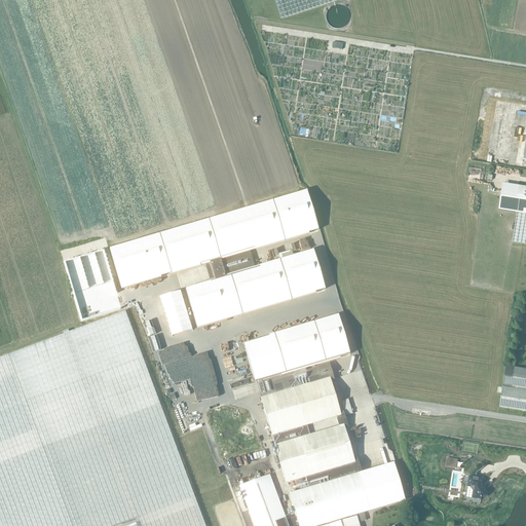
[(274,0),(280,19),(339,0),(274,0)]
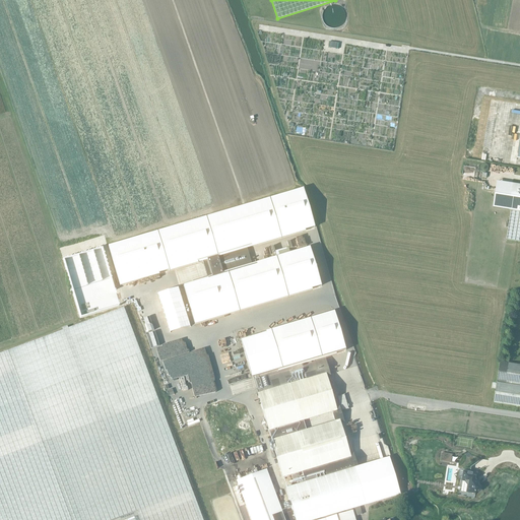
[(252,246),(272,240),(295,233),(315,226),(304,190),(245,207),(199,220),(149,236),(109,247),(120,284),(168,270),(198,261),(198,262),(203,260),(202,260),(247,247),(247,248),(252,246)]
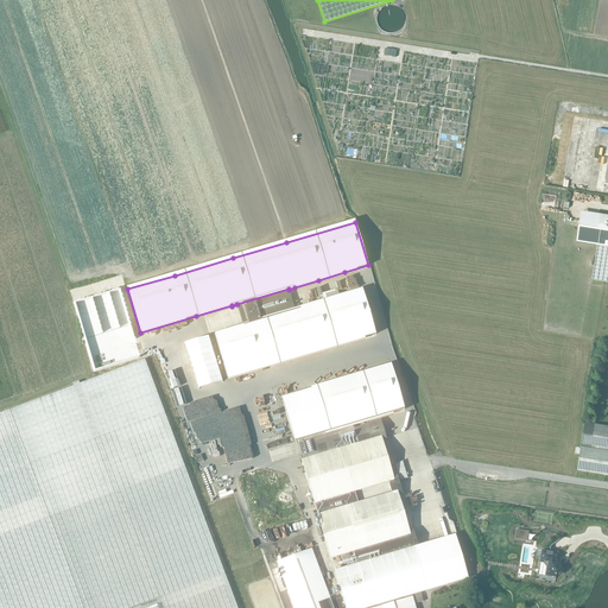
[(597,246),(593,280),(607,283),(607,247),(597,246)]
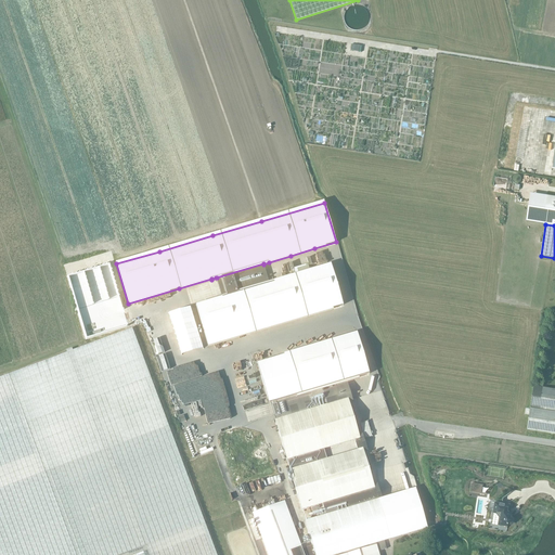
[(263,263),(216,278),(222,297),(196,305),(208,345),(344,305),(332,265),(269,283),(263,263)]
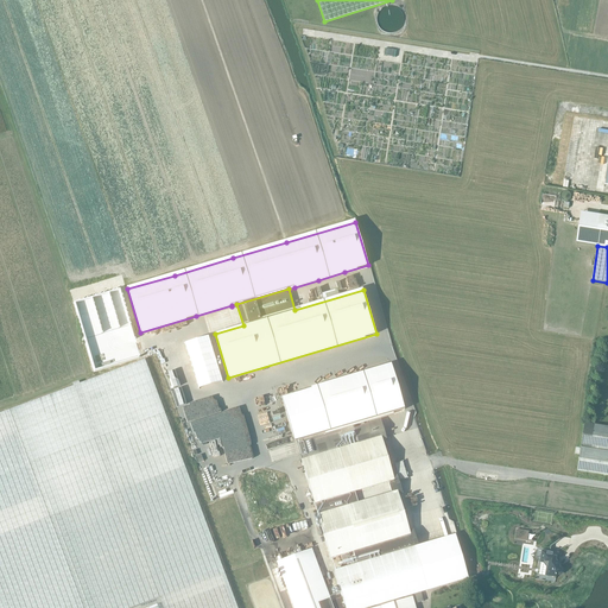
[(236,607),(225,574),(145,360),(80,384),(78,381),(74,384),(74,386),(8,410),(0,413),(0,607),(236,607)]
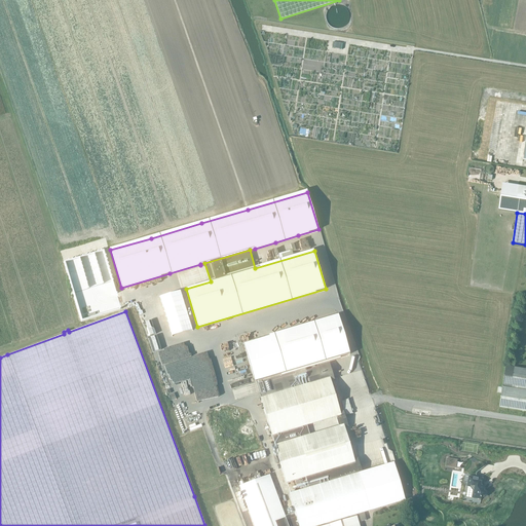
[(393,462),(362,472),(358,458),(354,459),(340,411),(339,409),(327,366),(306,372),(305,368),(350,354),(339,316),(245,344),(256,382),(261,380),(266,397),(261,398),(286,483),(306,477),(309,486),(290,492),(299,525),(360,525),(359,522),(367,520),(364,513),(370,511),(405,500),(393,462)]
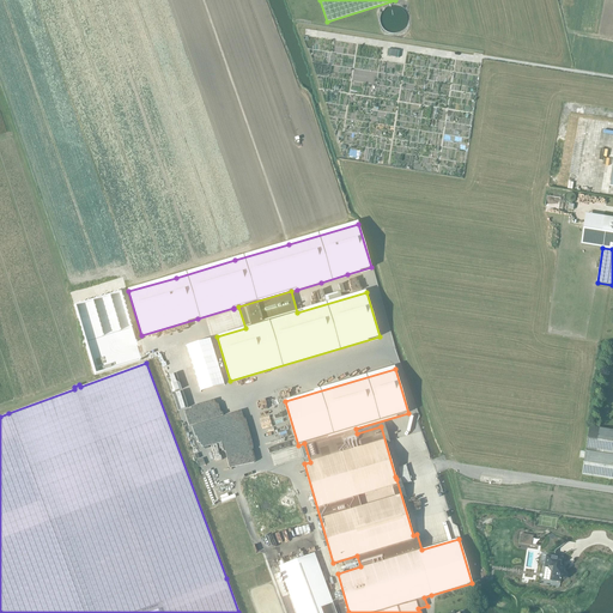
[(583,475),(612,479),(612,430),(590,426),(583,475)]
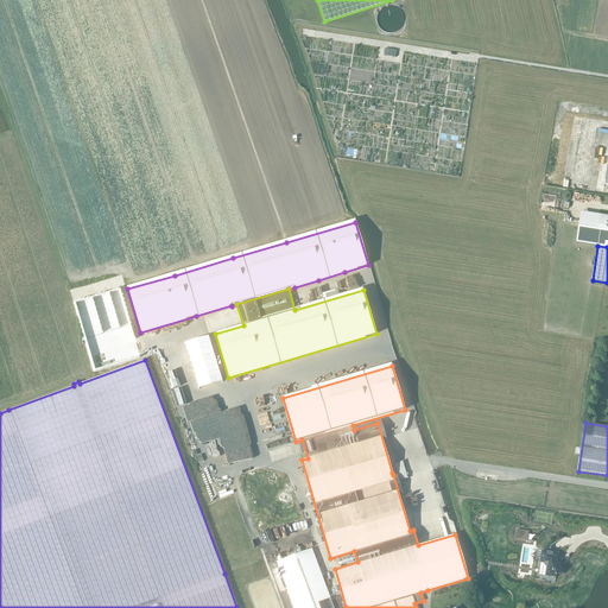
[(397,472),(392,473),(393,475),(398,474),(400,481),(407,479),(407,475),(409,475),(407,473),(406,473),(403,462),(394,464),(397,472)]
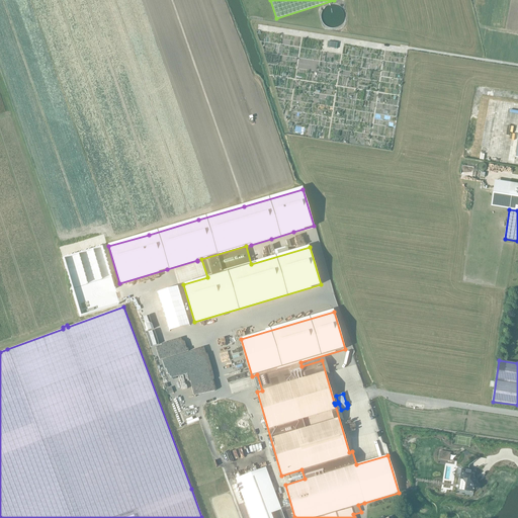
[(450,457),(450,452),(441,451),(440,458),(441,459),(447,460),(447,456),(450,457)]
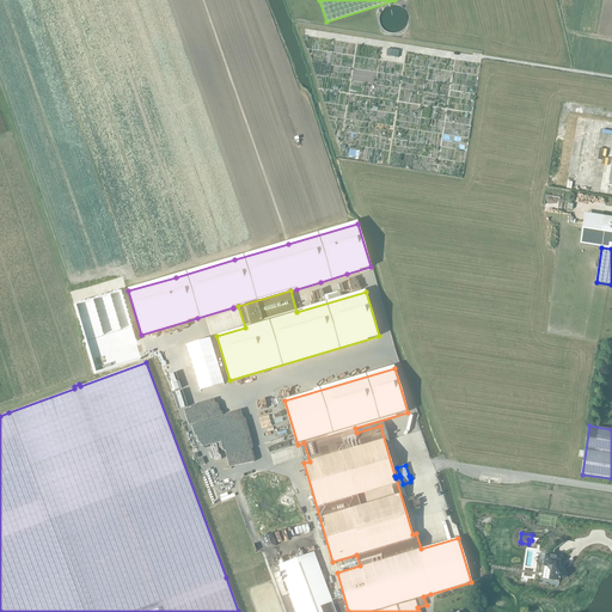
[(336,611),(313,552),(279,565),(295,611),(336,611)]
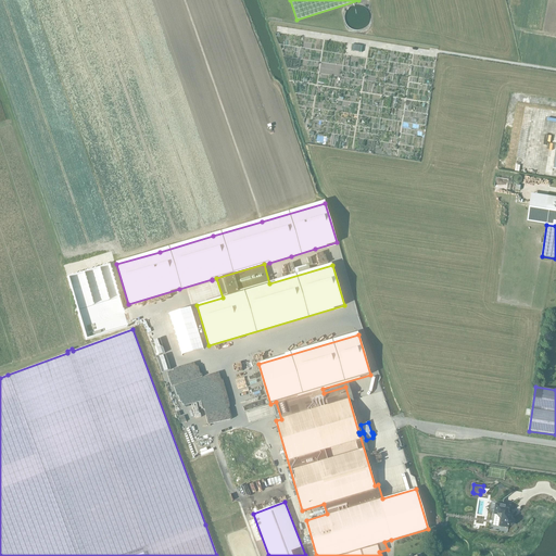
[(509,514),(510,506),(509,506),(496,504),(494,514),(495,514),(495,512),(498,513),(501,516),(501,520),(502,520),(501,526),(500,526),(508,528),(508,525),(513,526),(515,523),(515,521),(514,518),(512,518),(513,517),(510,514),(509,514)]
